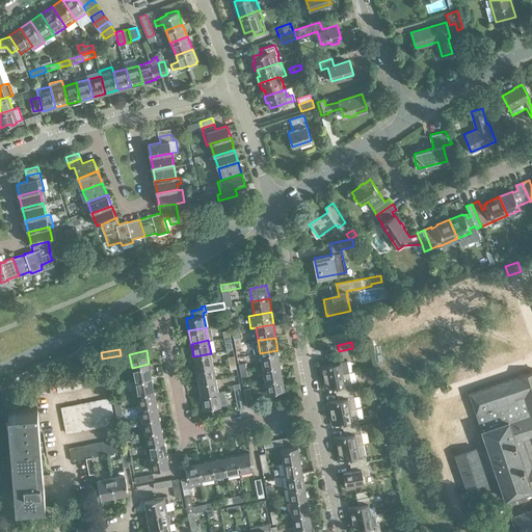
[(280,363),(277,350),(260,353),(263,366),(280,363)]
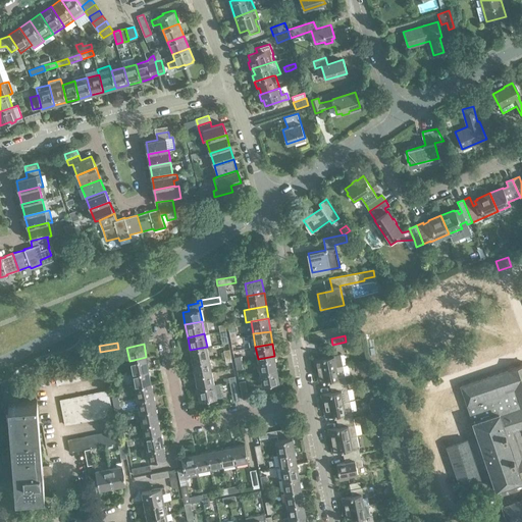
[(209,359),(207,347),(190,350),(193,362),(209,359)]
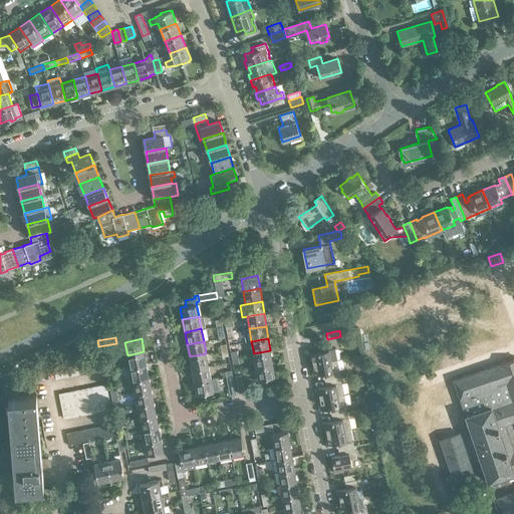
[(313,364),(337,359),(335,348),(309,353),(310,360),(312,360),(313,364)]
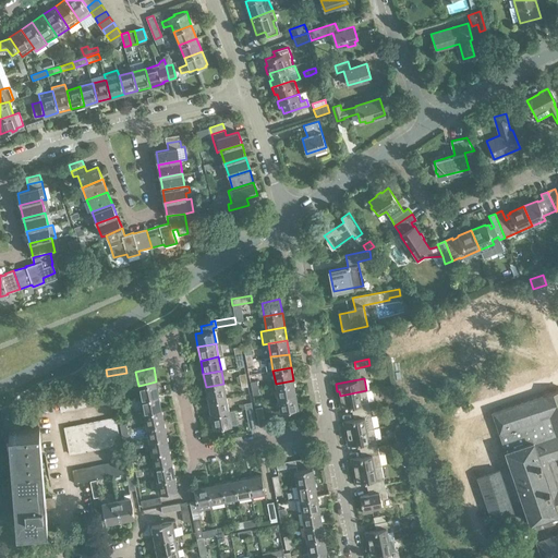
[(293,380),(276,384),(278,398),(296,395),(293,380)]
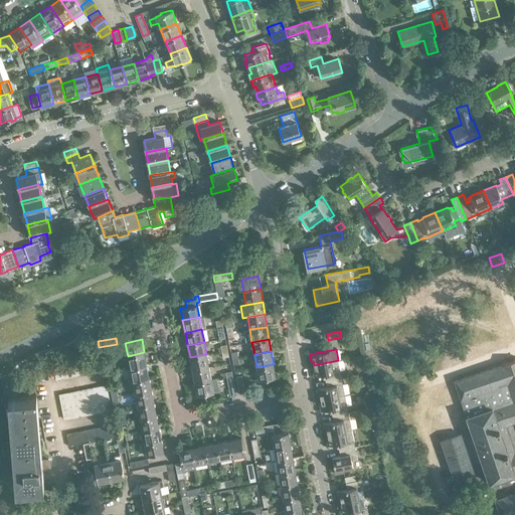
[(144,352),(128,356),(130,368),(147,365),(144,352)]
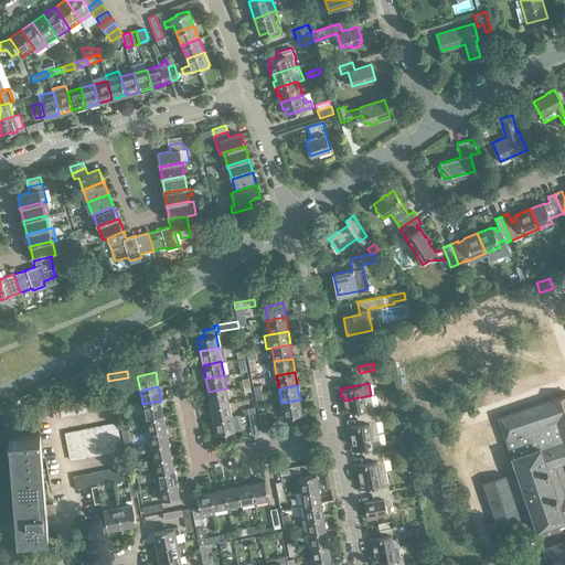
[(230,403),(226,388),(209,392),(211,406),(230,403)]
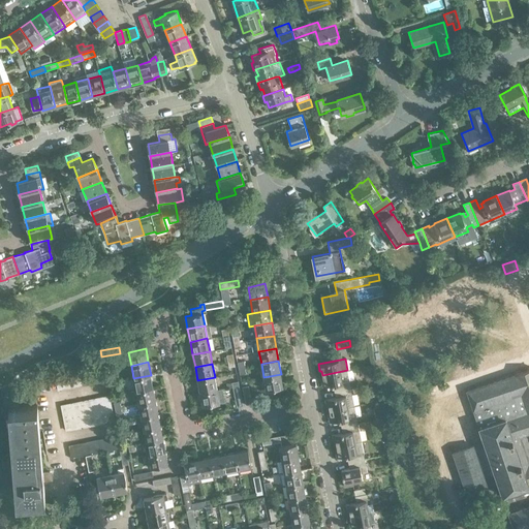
[(98,369),(100,381),(106,380),(104,368),(98,369)]
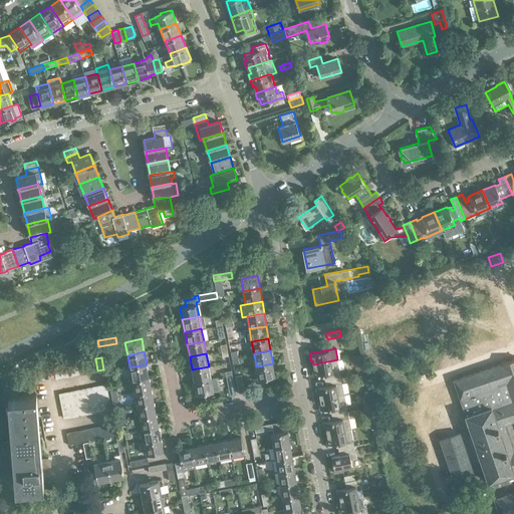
[(91,371),(97,370),(95,358),(88,359),(91,371)]
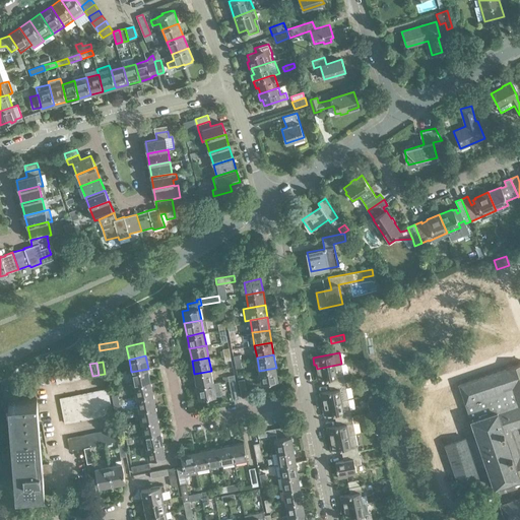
[(86,378),(92,376),(89,364),(84,365),(86,378)]
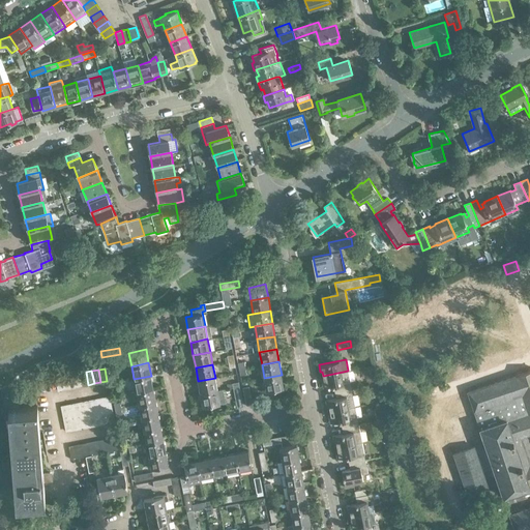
[(348,371),(323,376),(324,380),(322,380),(323,387),(336,385),(339,391),(352,388),(350,382),(348,371)]
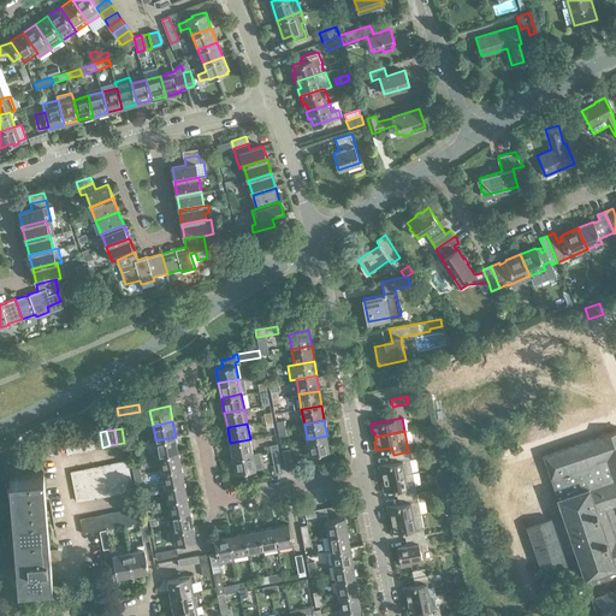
[(95,449),(102,448),(100,432),(93,433),(95,449)]
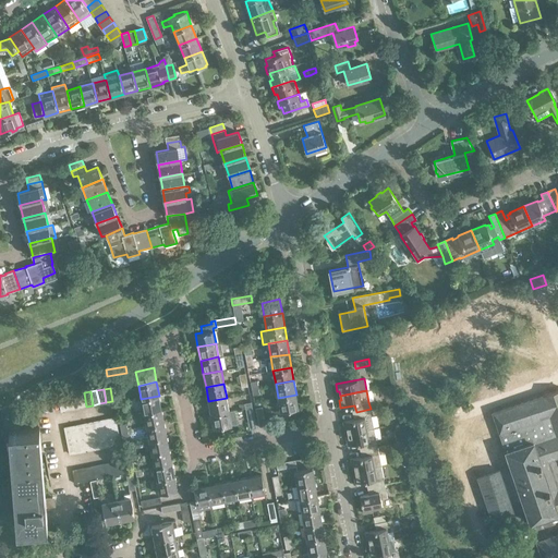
[(80,408),(86,407),(84,392),(77,395),(80,408)]
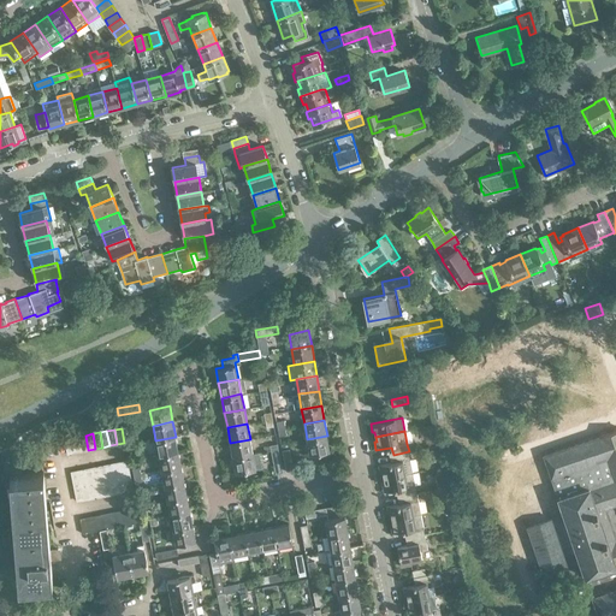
[(81,451),(88,450),(86,436),(78,437),(81,451)]
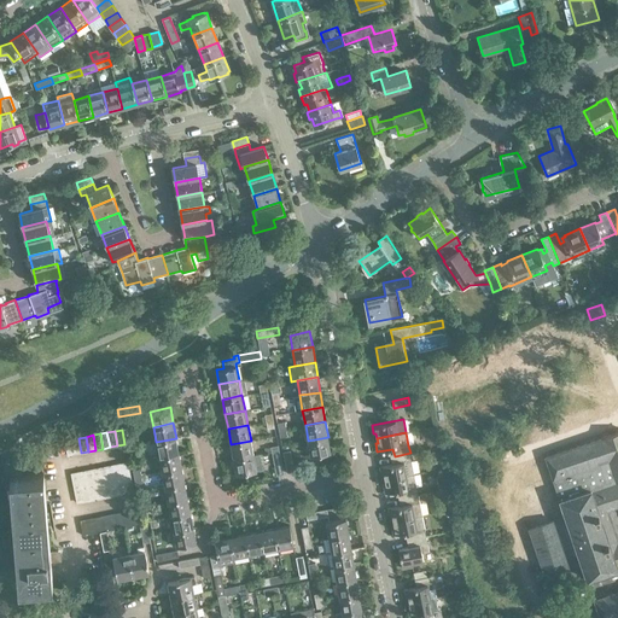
[(328,437),(308,441),(310,456),(331,453),(328,437)]
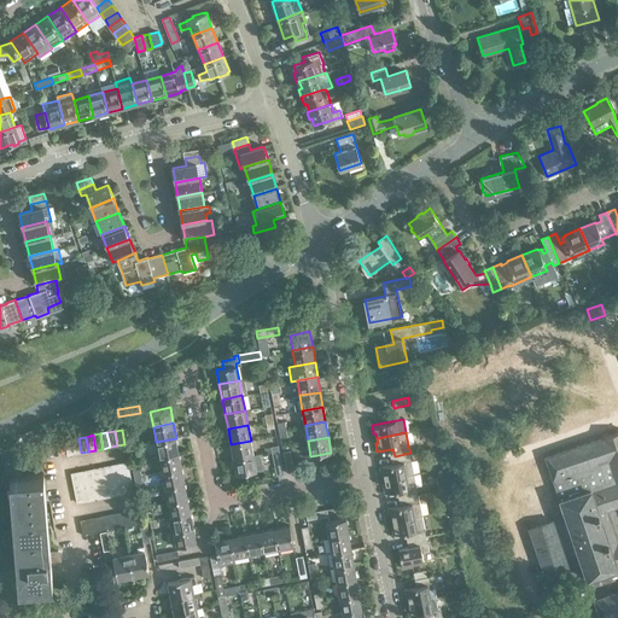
[(179,453),(176,438),(156,442),(158,456),(179,453)]
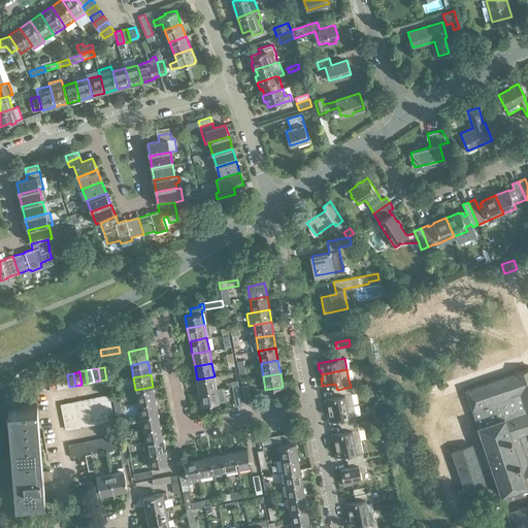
[(58,389),(64,388),(61,375),(55,376),(58,389)]
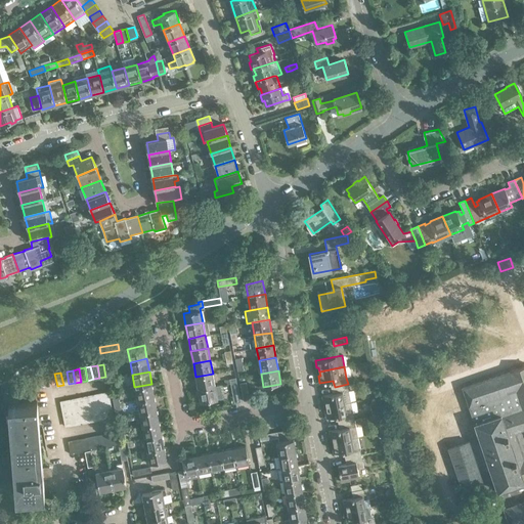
[(215,386),(213,374),(195,377),(199,389),(215,386)]
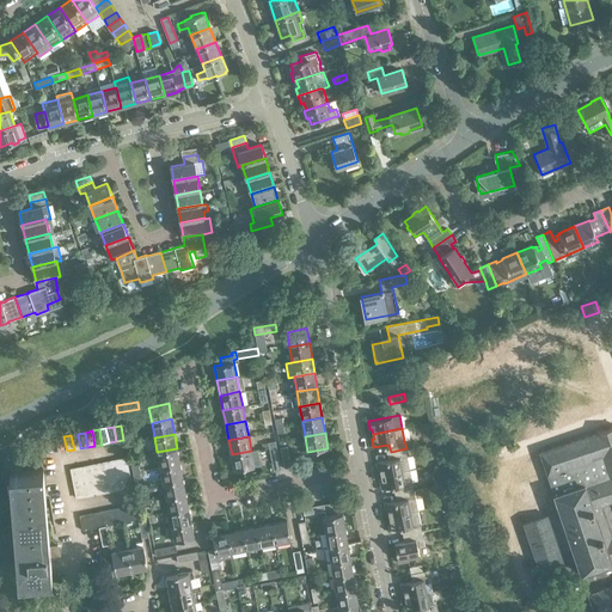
[(285,469),(292,467),(287,446),(280,447),(285,469)]
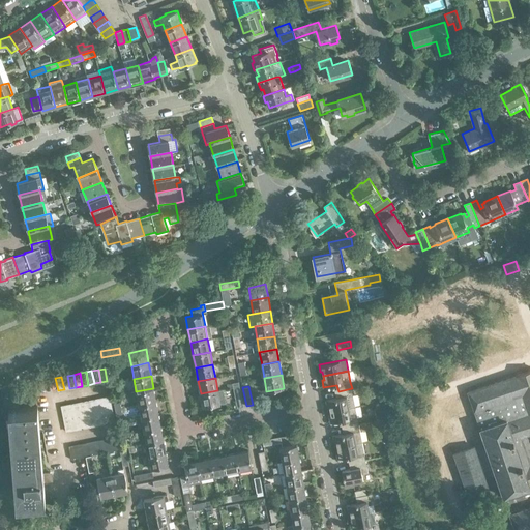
[(156,401),(153,388),(136,391),(139,405),(156,401)]
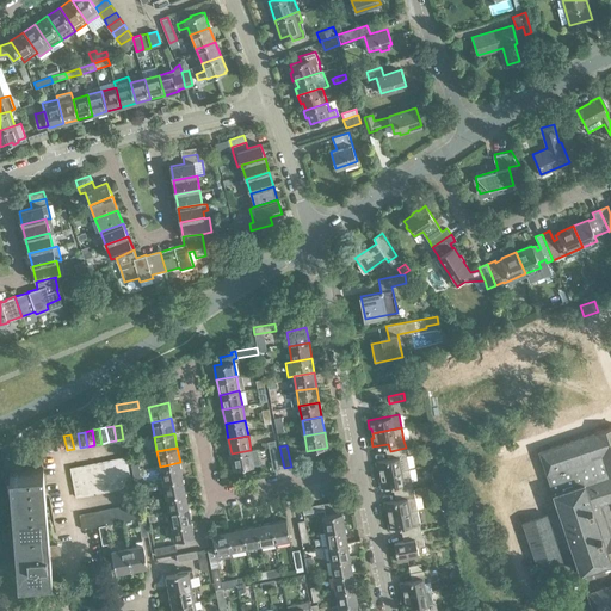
[(276,448),(270,449),(273,470),(281,468),(276,448)]
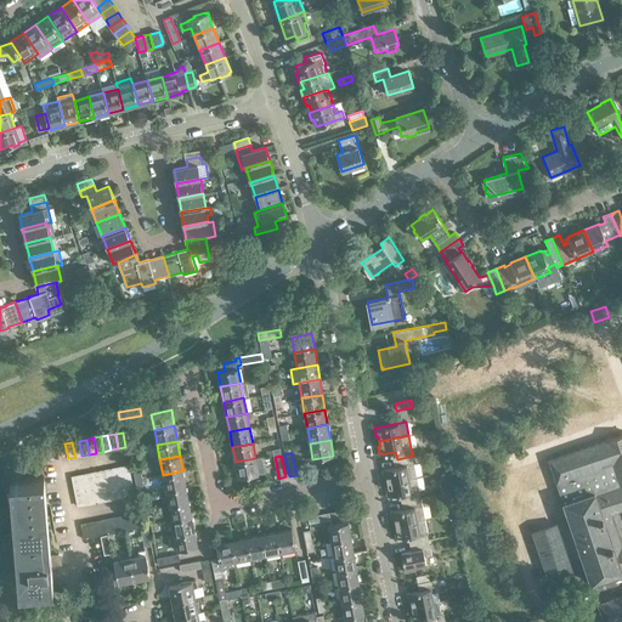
[(388,482),(417,476),(414,463),(413,456),(397,459),(399,467),(383,469),(384,478),(386,478),(388,482)]
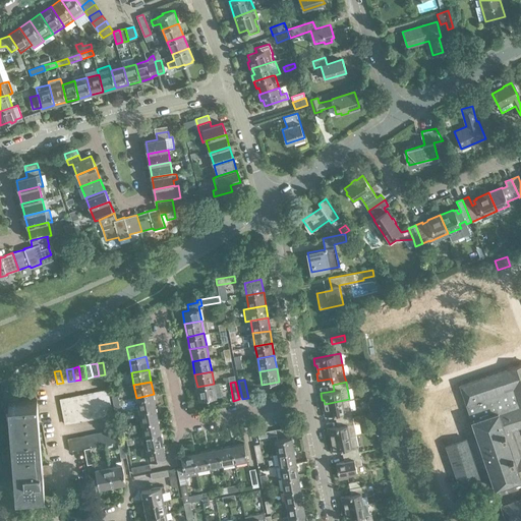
[(214,384),(197,387),(199,400),(217,397),(222,396),(219,383),(214,384)]
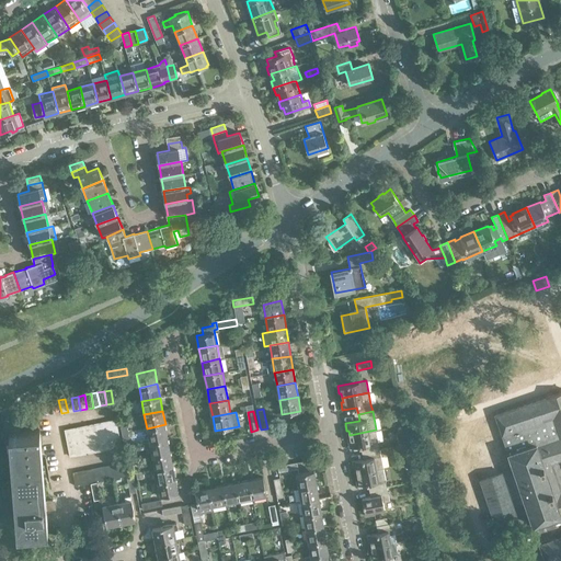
[(438,413),(431,415),(433,422),(441,420),(438,413)]
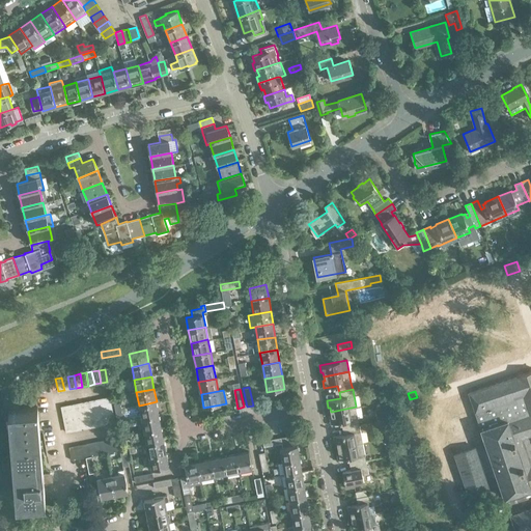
[(104,397),(107,411),(113,410),(110,396),(104,397)]
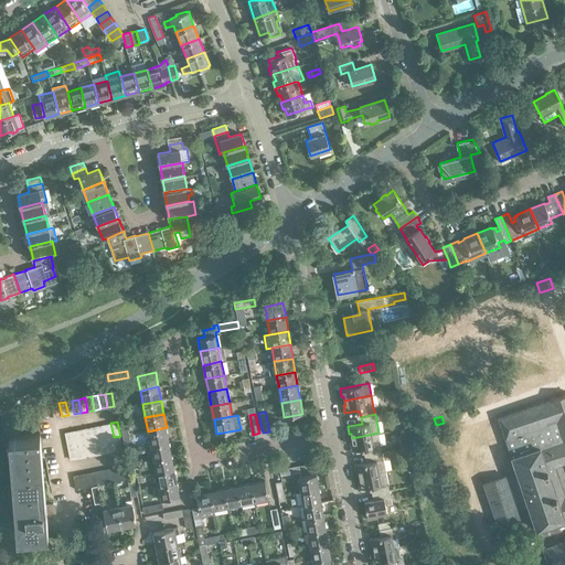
[(106,438),(114,437),(110,423),(104,425),(106,438)]
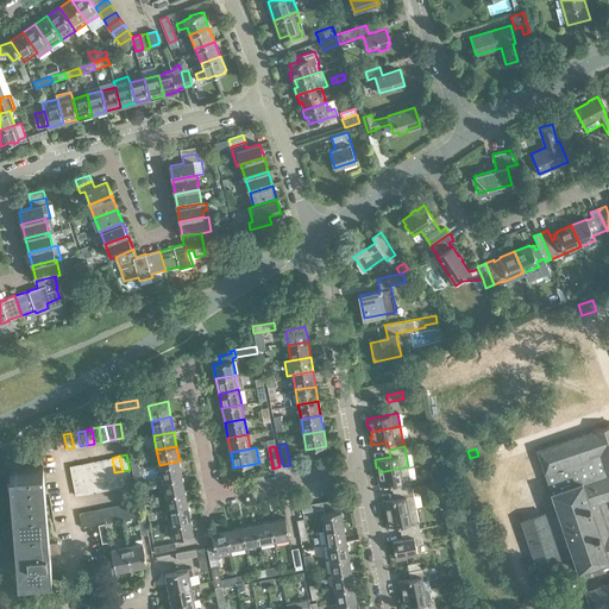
[(108,473),(114,472),(112,458),(105,459),(108,473)]
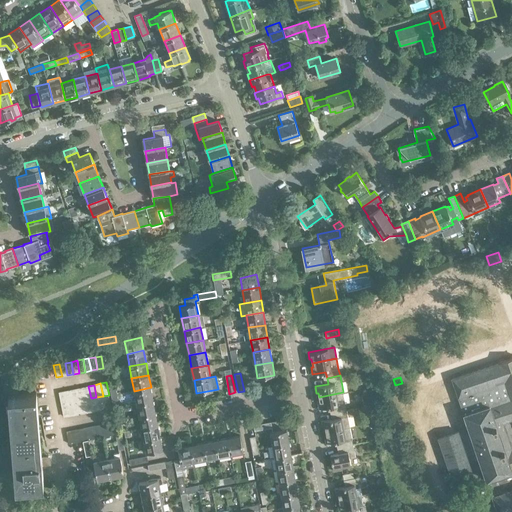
[(85,400),(91,398),(88,386),(82,387),(85,400)]
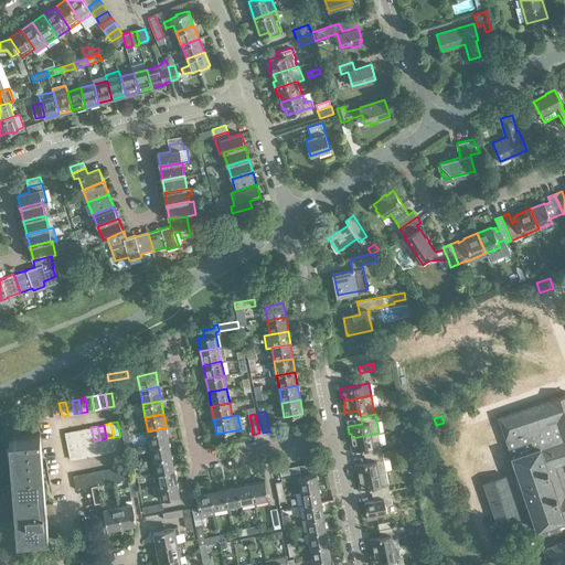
[(87,443),(94,441),(91,427),(84,428),(87,443)]
